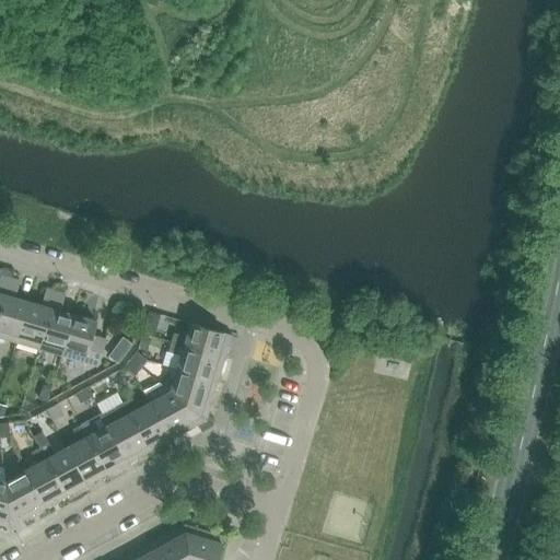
[(0,311),(10,279),(0,275),(0,311)]
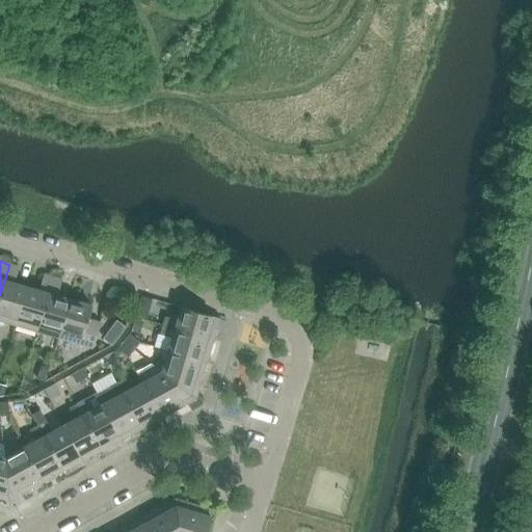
[(0,295),(0,321),(15,325),(26,288),(14,284),(18,267),(9,265),(0,295)]
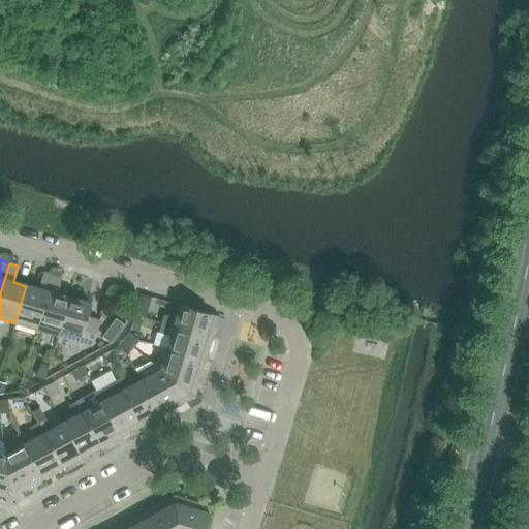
[(38,289),(26,286),(14,323),(36,330),(52,276),(42,273),(38,289)]
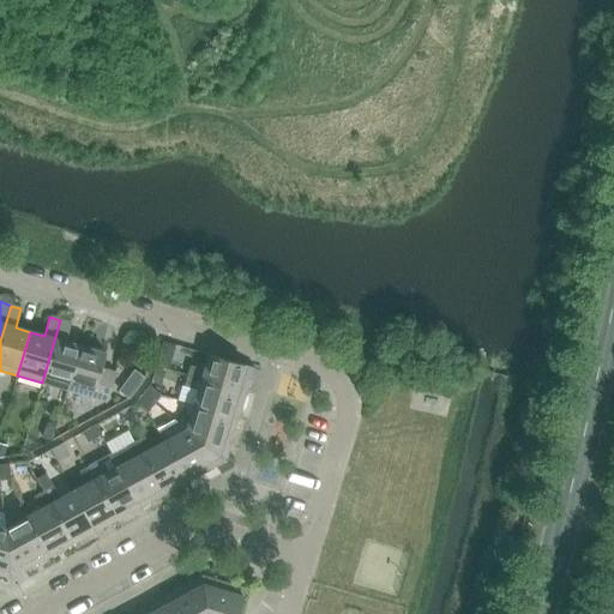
[(42,383),(66,391),(79,347),(65,343),(71,323),(60,320),(42,383)]
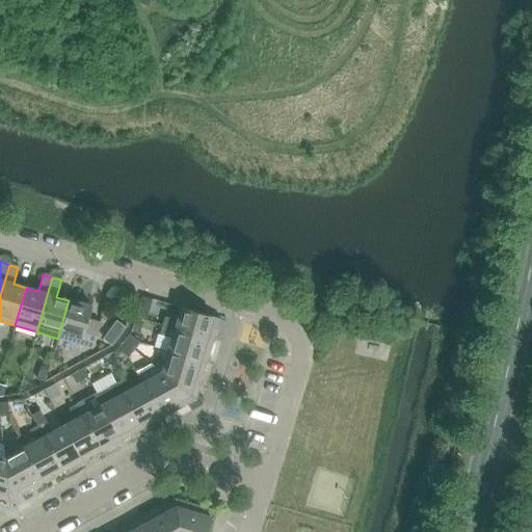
[(69,300),(57,339),(92,348),(100,323),(87,320),(91,307),(69,300)]
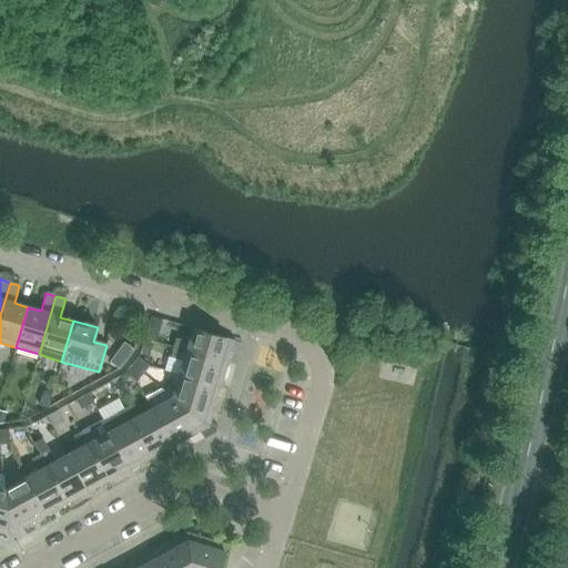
[(173,348),(226,364),(233,340),(193,328),(189,343),(175,338),(173,348)]
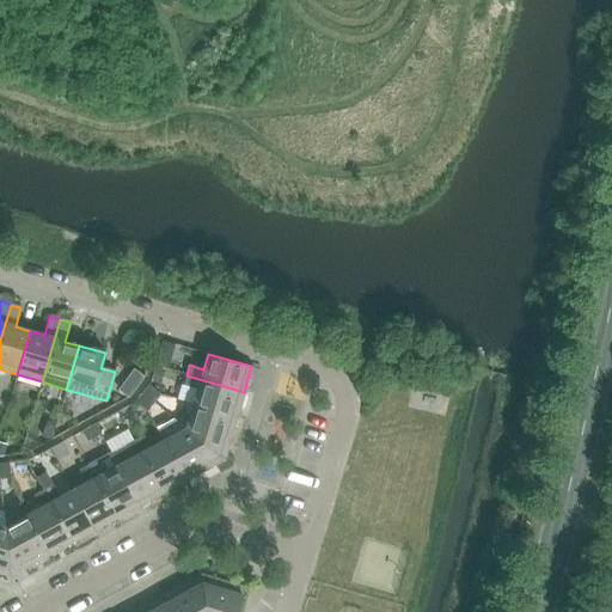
[(194,404),(237,416),(244,392),(187,375),(183,385),(197,390),(194,404)]
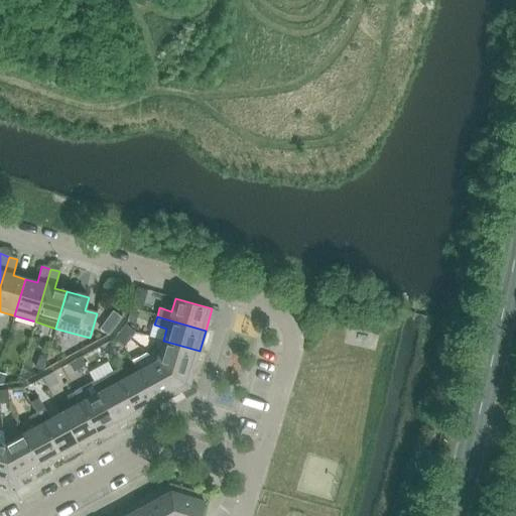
[(125,325),(119,332),(129,340),(135,333),(125,325)]
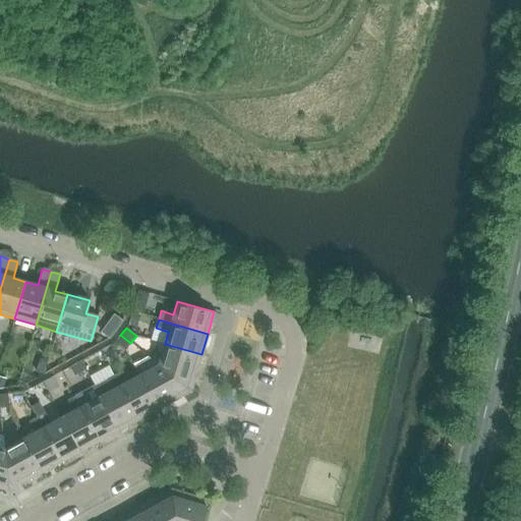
[(130,343),(120,335),(115,342),(125,350),(130,343)]
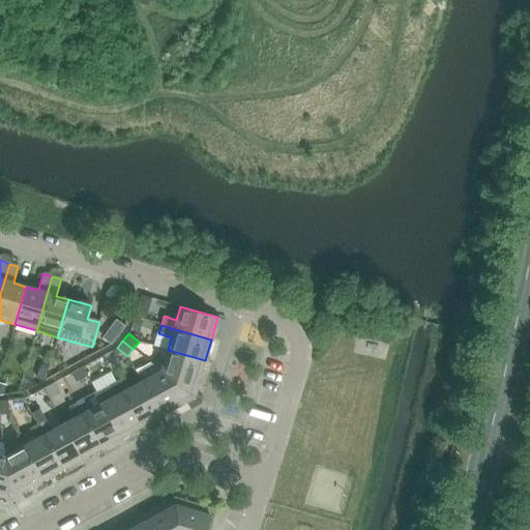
[(160,372),(194,398),(205,360),(168,350),(160,372)]
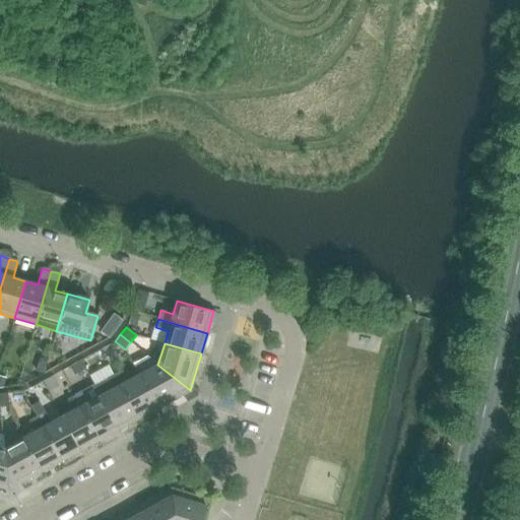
[(138,375),(157,408),(190,390),(157,365),(138,375)]
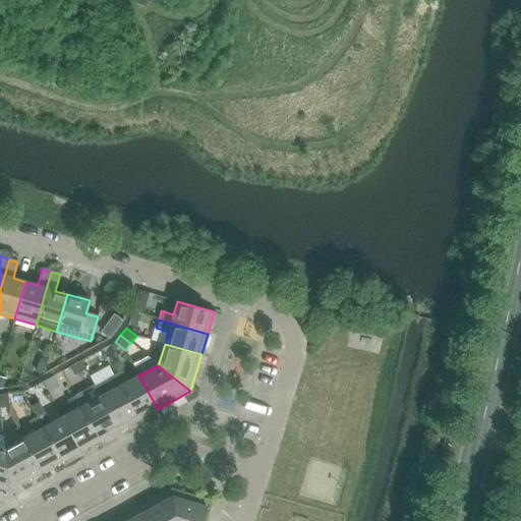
[(122,370),(114,374),(138,419),(158,409),(138,375),(128,382),(122,370)]
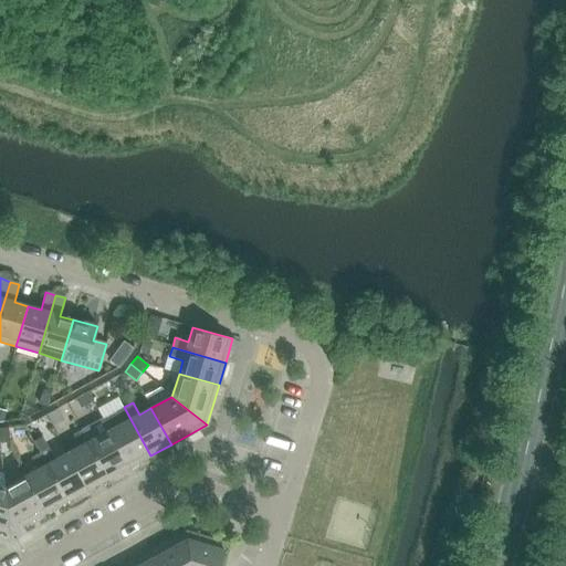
[(103,419),(109,431),(129,468),(150,456),(124,407),(103,419)]
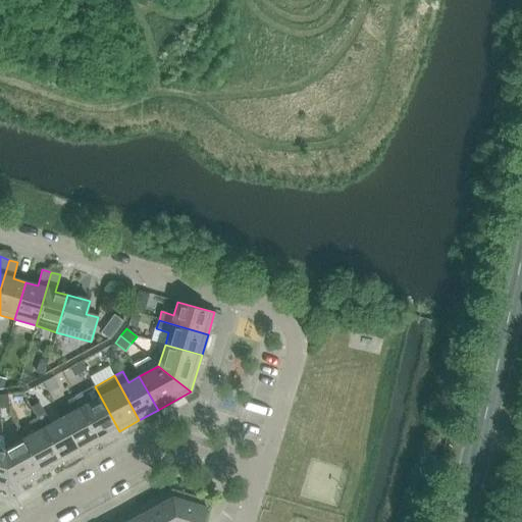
[(75,397),(100,441),(119,431),(101,398),(90,404),(84,393),(75,397)]
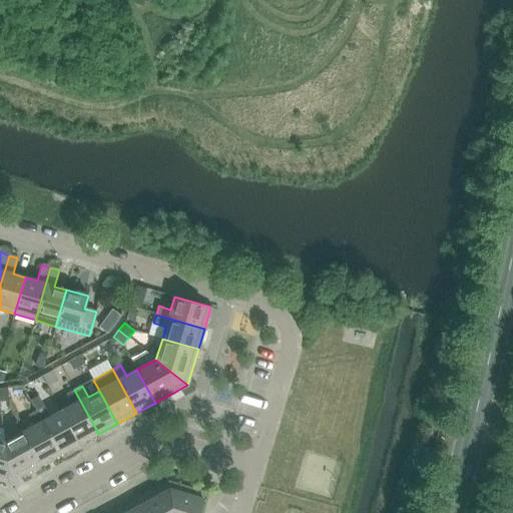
[(0,388),(0,401),(8,401),(7,388),(0,388)]
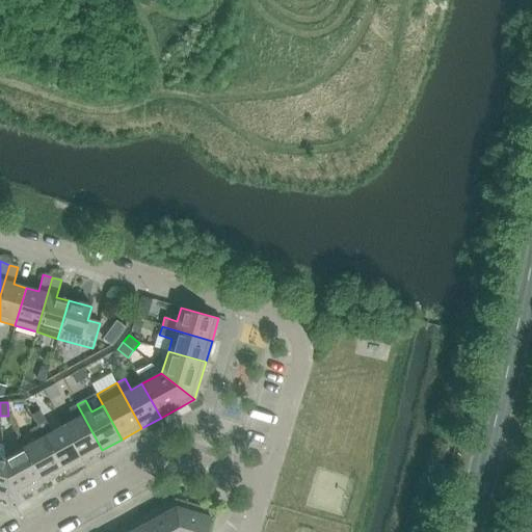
[(63,426),(82,461),(102,450),(77,404),(69,408),(75,420),(63,426)]
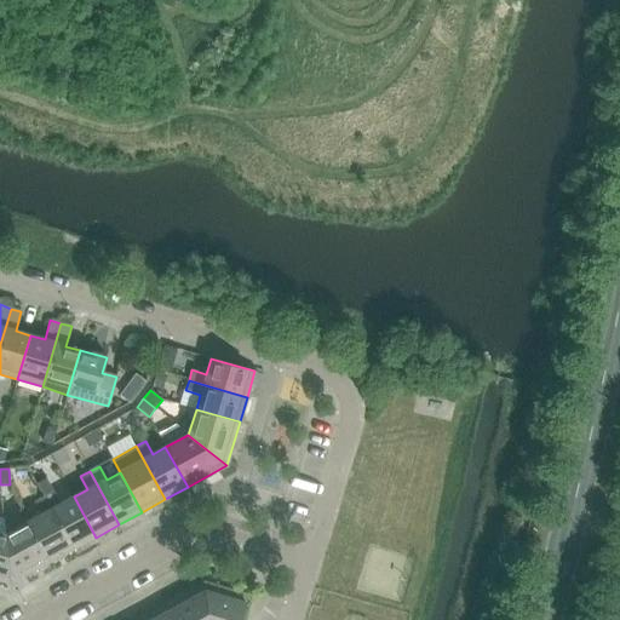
[(53,491),(44,497),(73,550),(96,538),(74,497),(61,504),(53,491)]
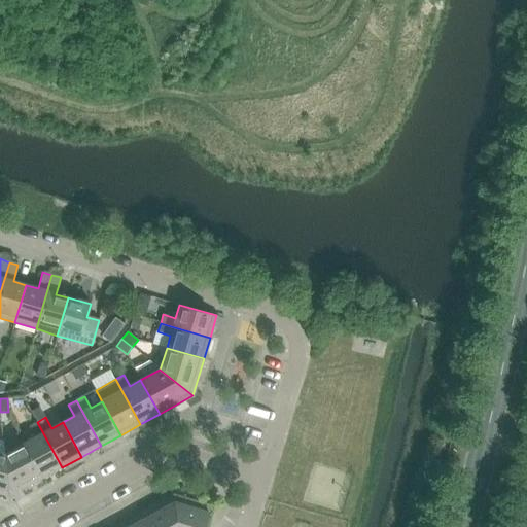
[(62,467),(37,422),(29,426),(35,437),(24,444),(42,478),(62,467)]
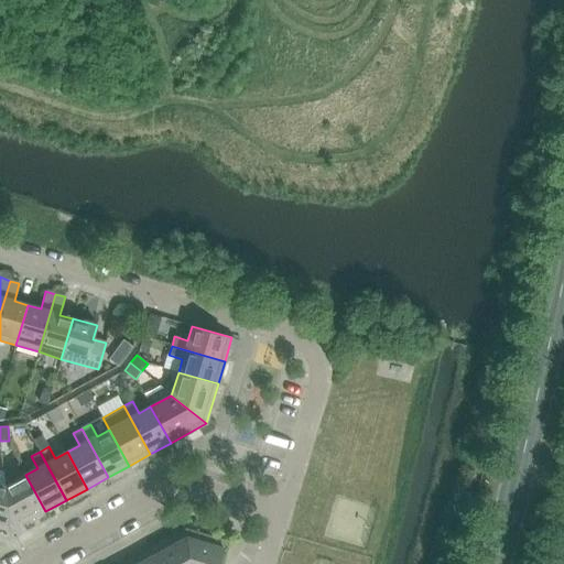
[(4,486),(9,531),(45,511),(25,475),(4,486)]
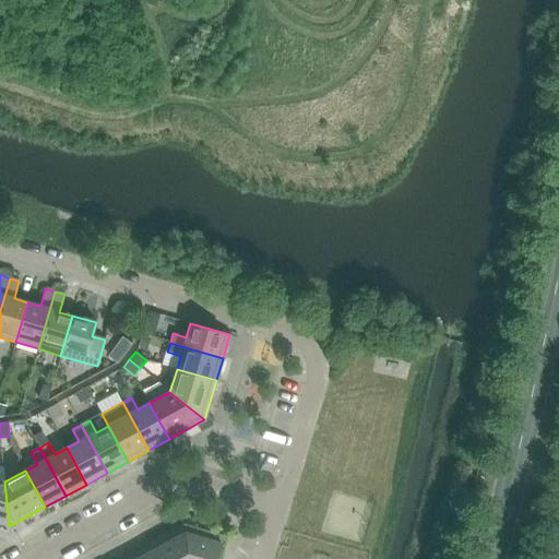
[(0,523),(9,526),(4,482),(0,480),(0,523)]
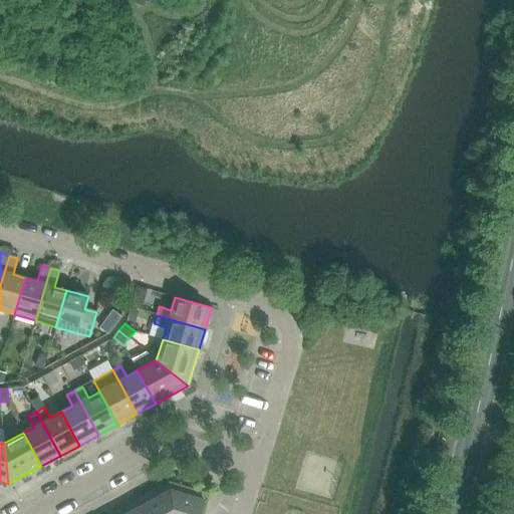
[(172,513),(169,482),(136,500),(143,513),(172,513)]
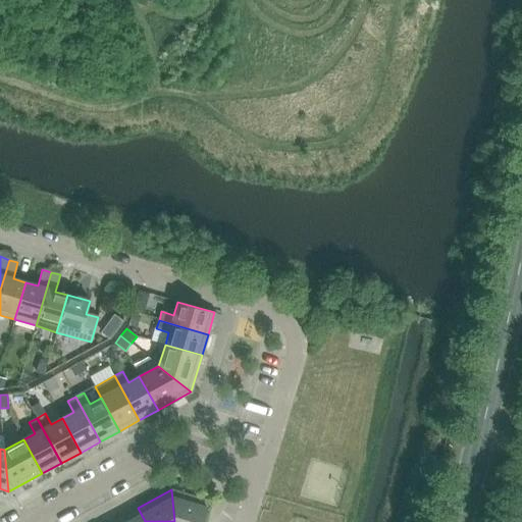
[(202,521),(208,501),(171,489),(174,521),(202,521)]
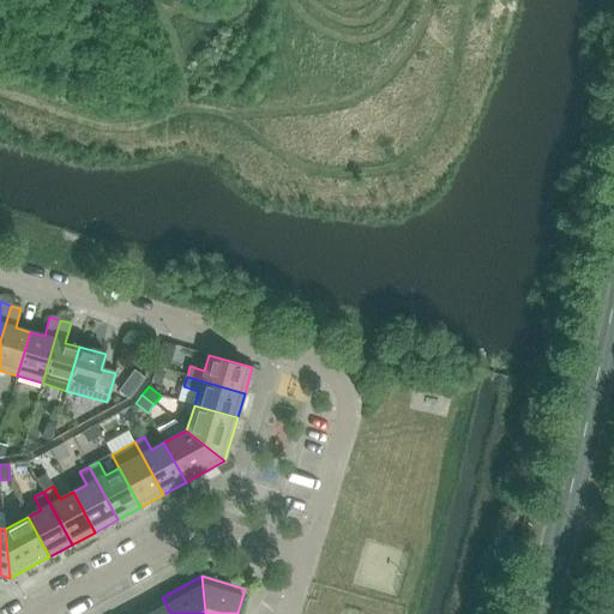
[(170,613),(162,597),(139,611),(140,613),(170,613)]
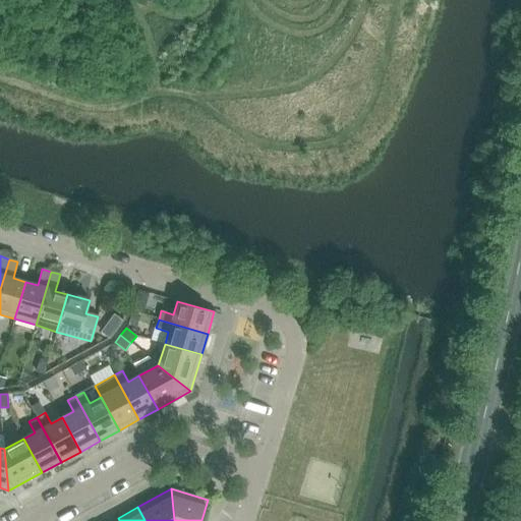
All buildings are outlined.
